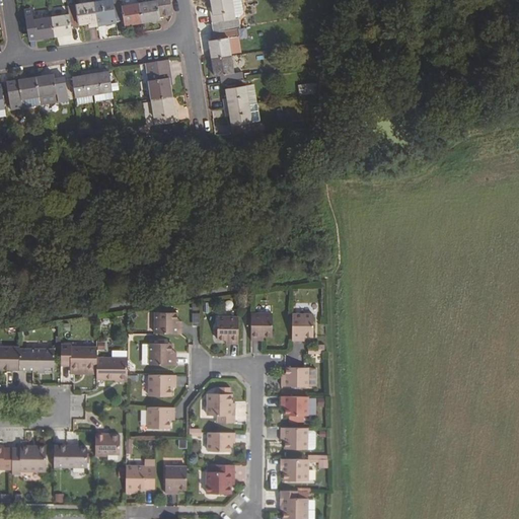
[(110,21),(116,20),(113,0),(103,0),(93,2),(97,25),(110,23),(110,21)]
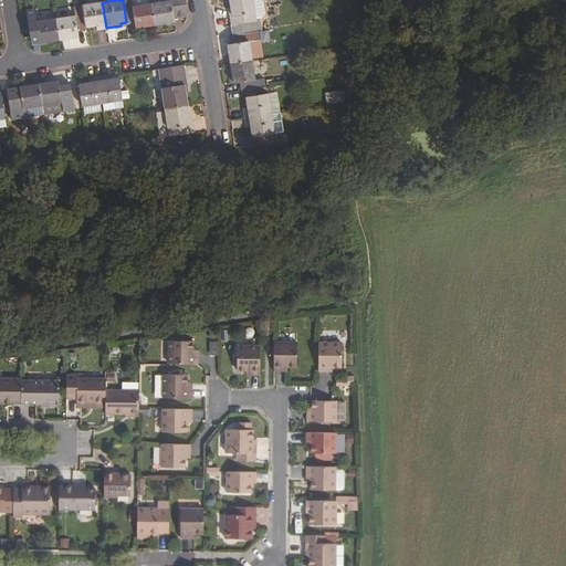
[(155,24),(152,2),(132,6),(130,0),(123,0),(126,22),(135,21),(136,27),(155,24)]
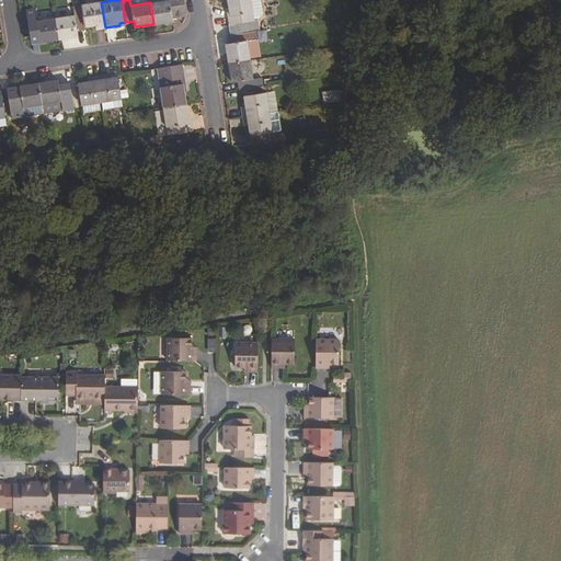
[(186,13),(183,0),(165,0),(150,2),(153,24),(172,21),(172,15),(186,13)]
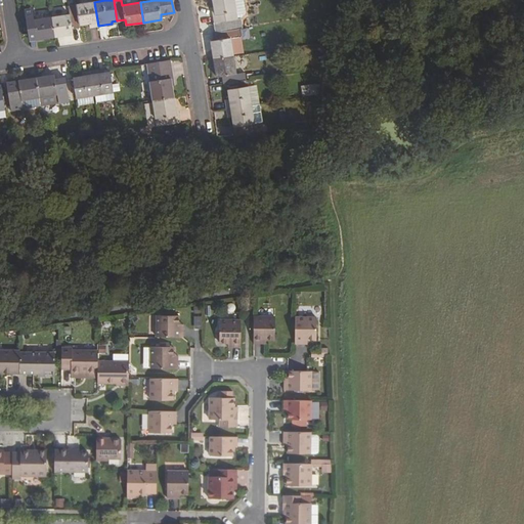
[(243,29),(241,17),(236,17),(233,0),(212,0),(214,8),(212,8),(214,22),(212,22),(214,33),(237,29),(243,29)]
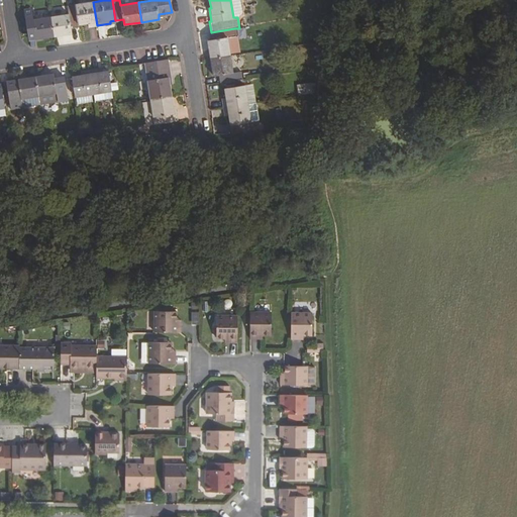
[(97,25),(93,2),(75,5),(78,25),(88,23),(89,26),(97,25)]
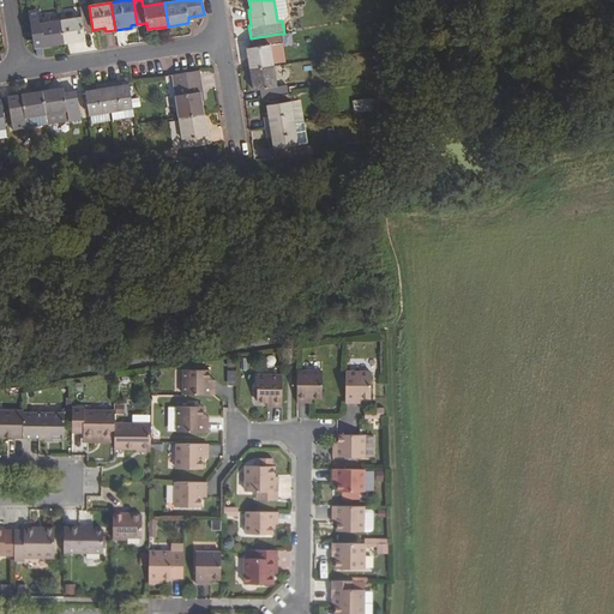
[(85,35),(94,32),(92,30),(89,6),(80,7),(82,16),(60,19),(64,42),(86,38),(85,35)]
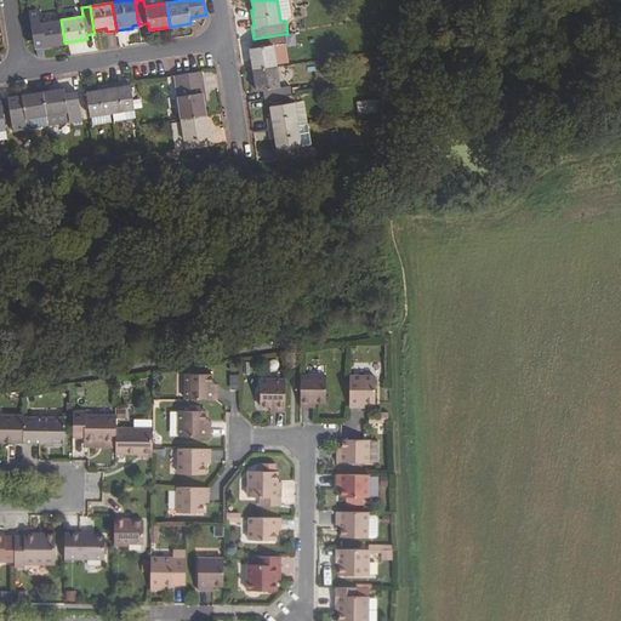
[(64,43),(61,20),(41,23),(39,10),(30,11),(34,43),(43,40),(44,46),(64,43)]
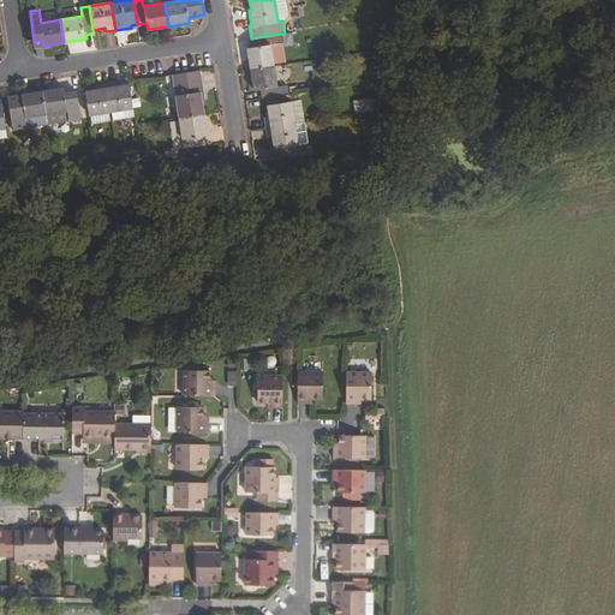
[(57,11),(43,13),(45,21),(58,18),(57,11)]
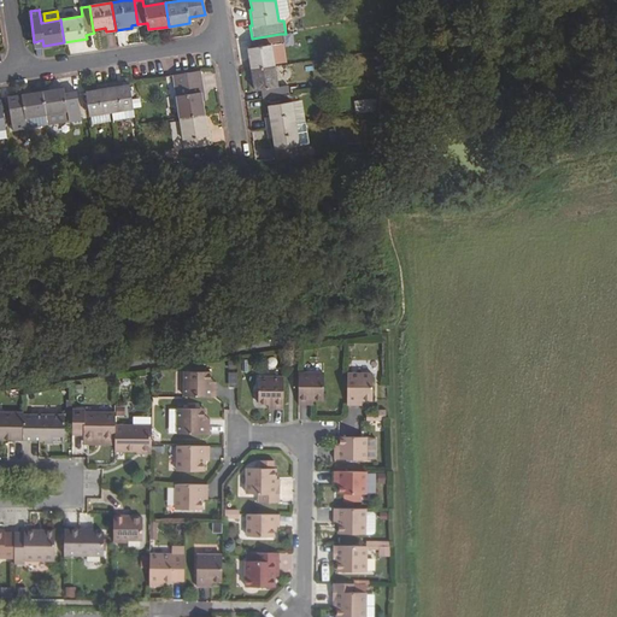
[(274,66),(270,45),(281,42),(280,34),(252,39),(253,46),(248,47),(252,70),(274,66)]
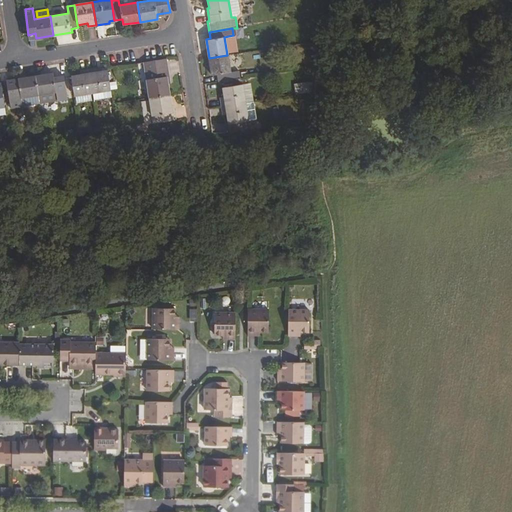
[(230,72),(227,55),(209,58),(211,75),(216,74),(217,82),(240,78),(239,71),(230,72)]
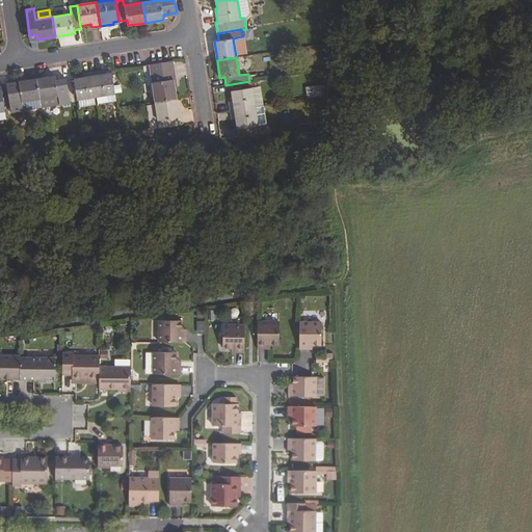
[(177,83),(174,61),(150,65),(155,102),(176,99),(175,83),(177,83)]
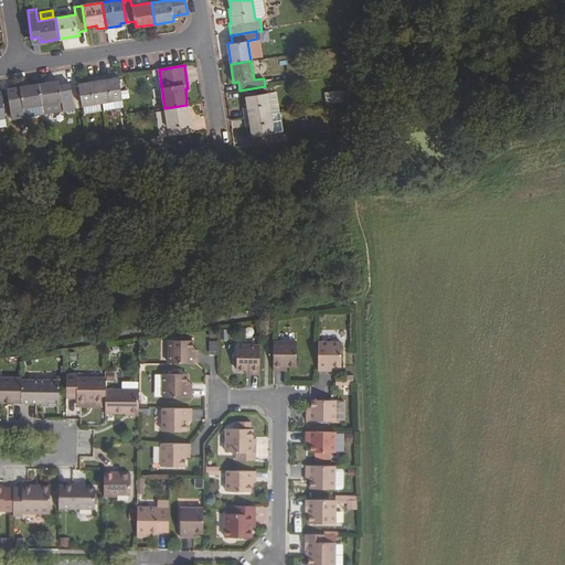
[(113,74),(97,76),(102,103),(103,110),(123,107),(118,74),(113,75),(113,74)]
